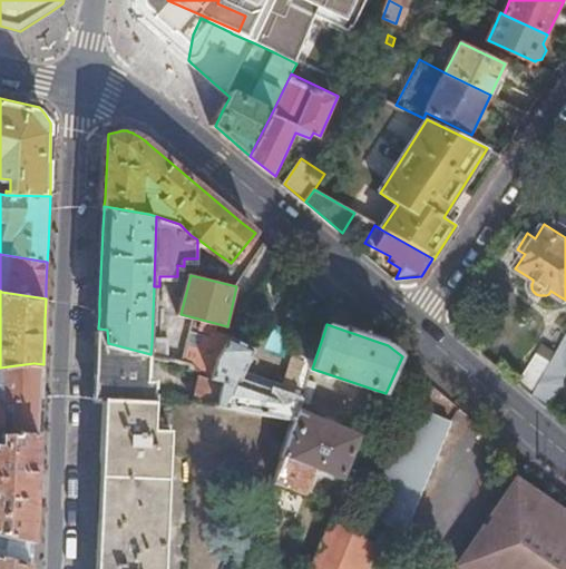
[(254,346),(232,339),(230,340),(215,366),(215,372),(215,379),(223,383),(218,404),(294,421),(299,410),(301,400),(310,375),(312,369),(325,329),(320,326),(313,330),(305,354),(295,351),(285,382),(246,370),(254,346)]
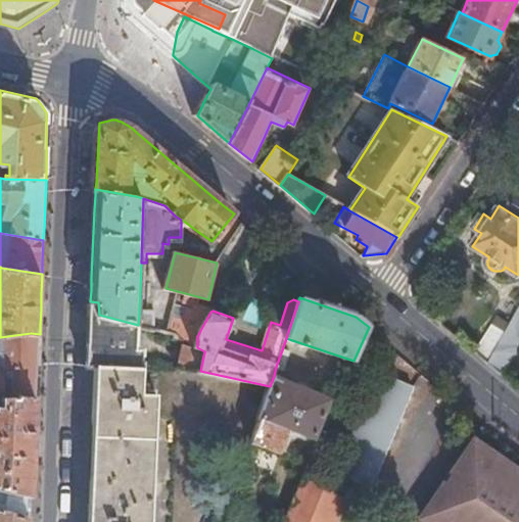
[(138,325),(99,315),(98,302),(90,301),(89,322),(88,346),(87,365),(97,365),(142,369),(144,349),(136,348),(138,325)]
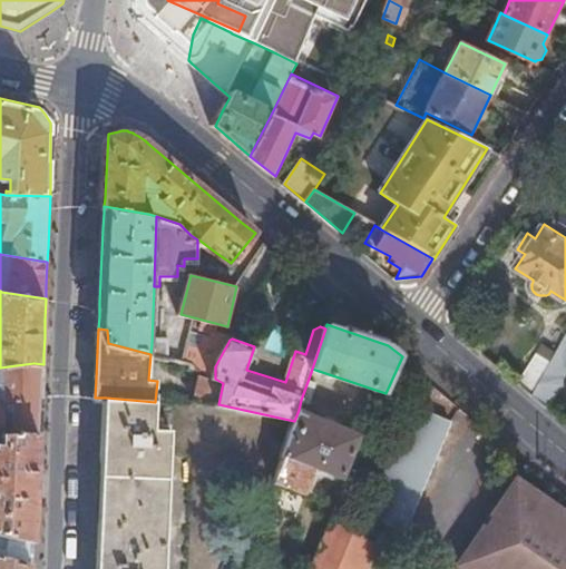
[(152,344),(150,354),(171,360),(172,341),(172,336),(159,334),(159,346),(152,344)]
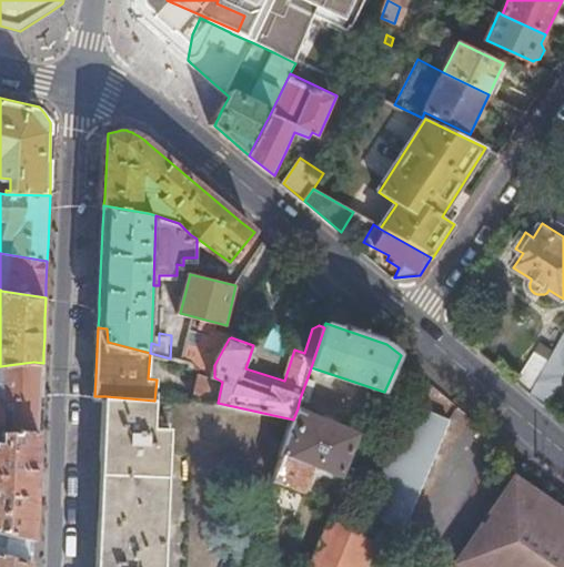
[(205,333),(201,347),(197,365),(205,372),(214,377),(214,371),(214,365),(229,338),(205,333)]
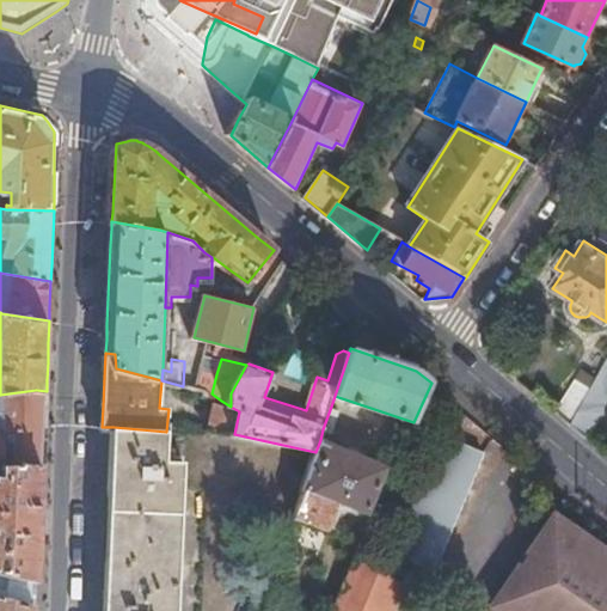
[(606,365),(595,388),(575,425),(588,434),(606,413),(606,404),(606,365)]
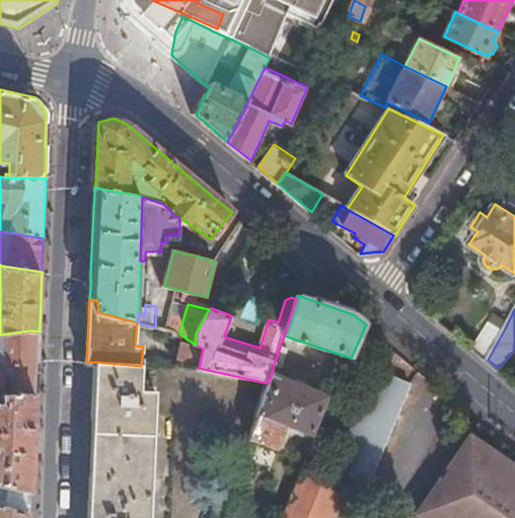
[(184,317),(156,310),(155,327),(174,330),(179,334),(184,317)]
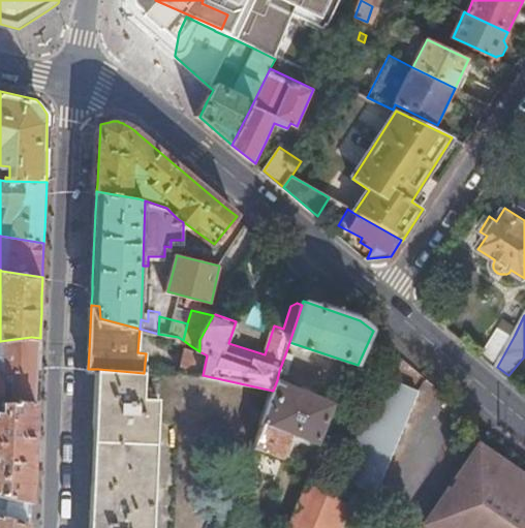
[(498,325),(482,354),(497,367),(515,335),(498,325)]
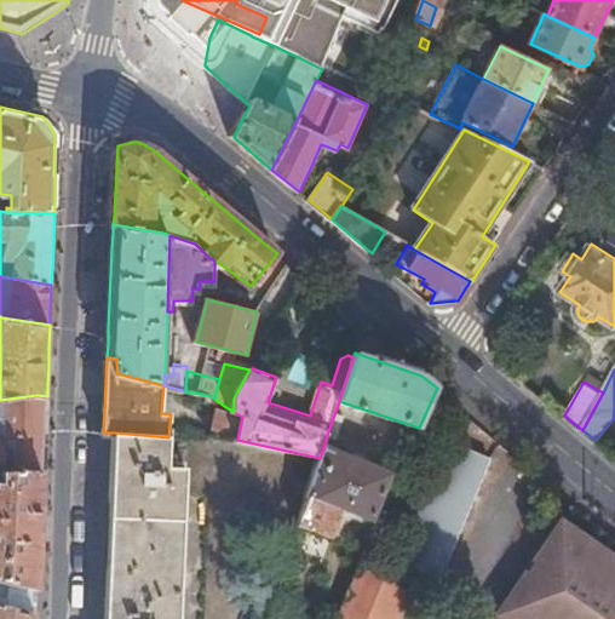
[(9,471),(45,471),(45,452),(45,443),(46,437),(46,433),(47,396),(36,395),(0,400),(0,481),(7,483),(9,471)]
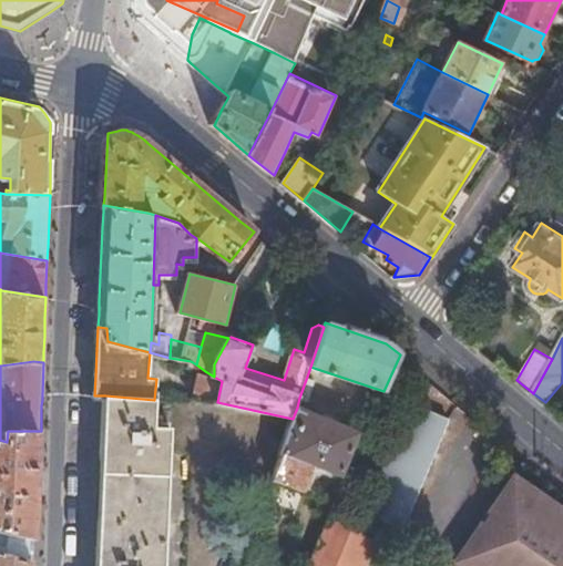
[(214,377),(205,371),(200,397),(217,402),(222,381),(214,377)]
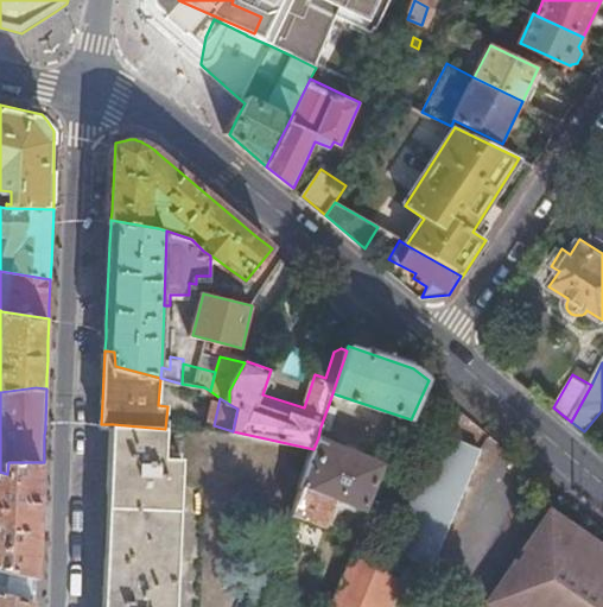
[(342,405),(330,400),(321,427),(334,431),(342,405)]
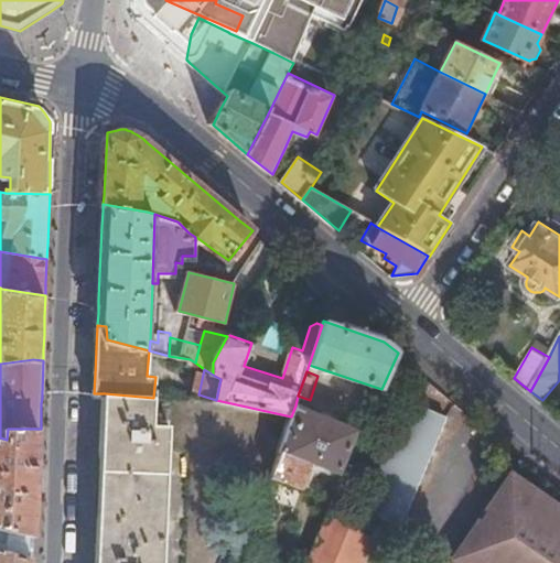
[(163,562),(165,520),(168,473),(168,458),(170,420),(163,419),(163,411),(153,410),(153,398),(105,393),(103,455),(103,462),(101,469),(99,517),(98,545),(97,562),(163,562)]
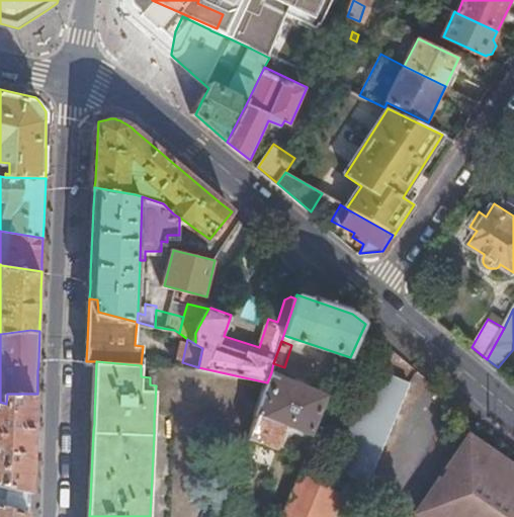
[(337,388),(345,368),(338,366),(331,384),(337,388)]
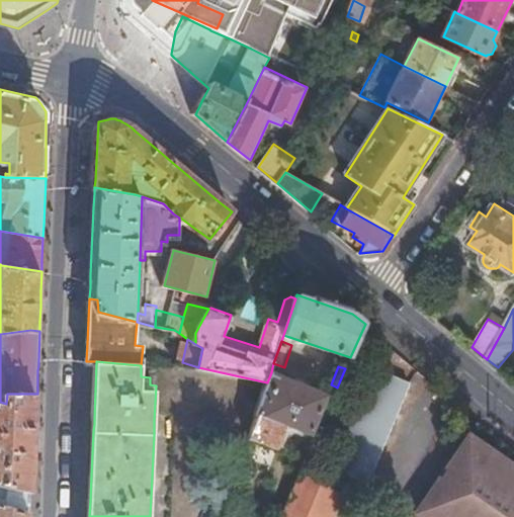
[(411,383),(374,367),(332,465),(368,482),(411,383)]
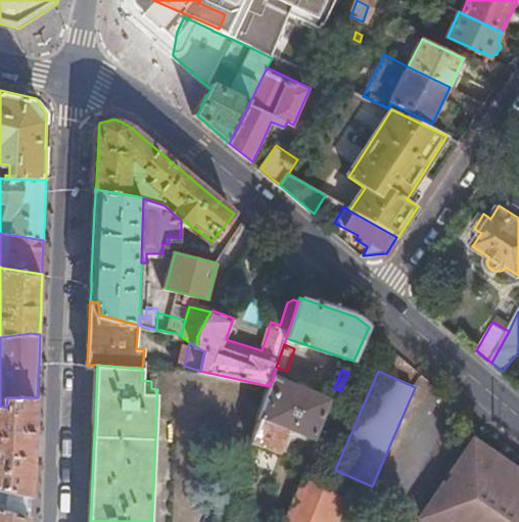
[(330,398),(315,392),(297,385),(274,376),(270,386),(261,416),(297,430),(315,436),(330,398)]
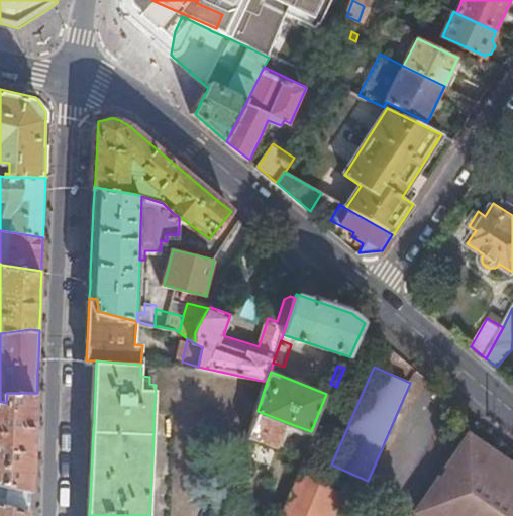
[(296,376),(294,381),(311,388),(312,384),(312,379),(300,374),(296,376)]
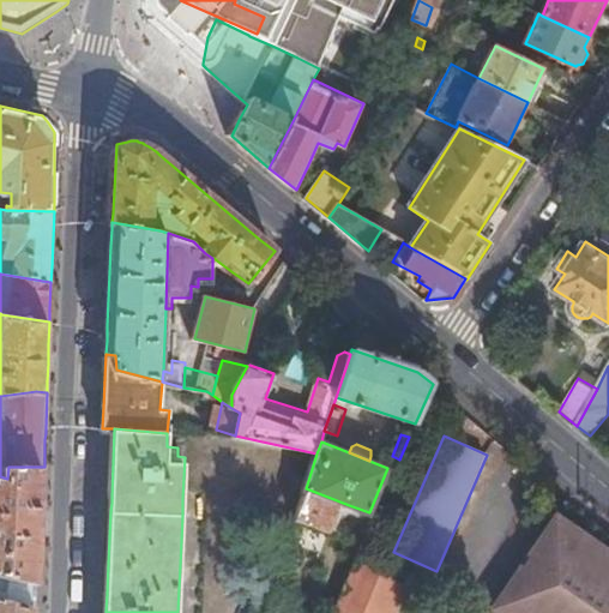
[(0,575),(37,582),(38,564),(40,538),(41,526),(41,510),(42,506),(42,497),(44,467),(8,467),(7,479),(0,476),(0,575)]
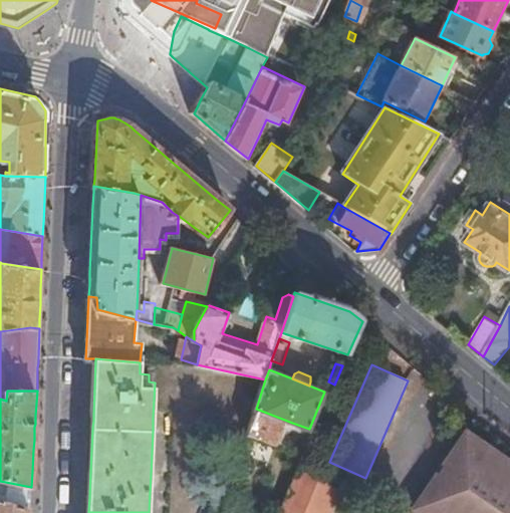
[(292,424),(292,423),(256,409),(255,412),(248,434),(277,445),(285,425),(287,425),(292,424)]
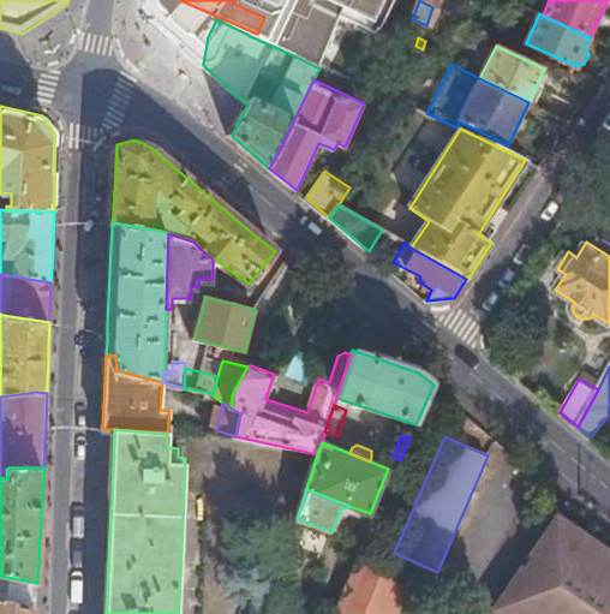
[(252,501),(253,518),(273,518),(273,514),(271,514),(270,513),(268,510),(268,508),(267,508),(265,507),(262,504),(258,502),(257,502),(255,501),(252,501)]
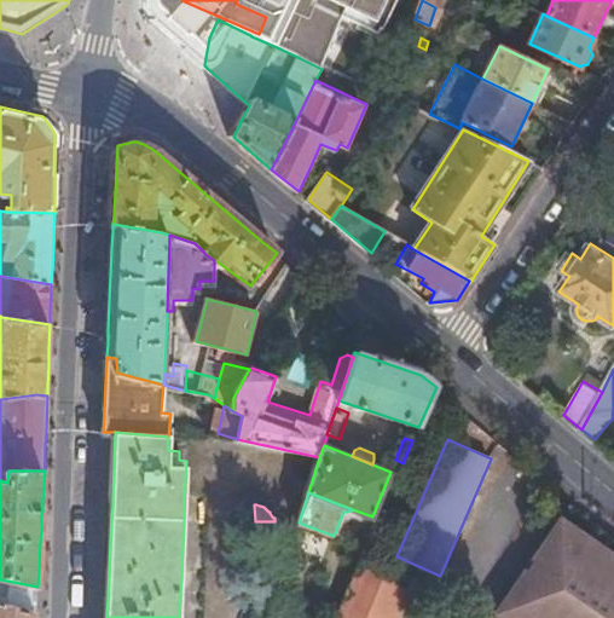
[(613,559),(563,524),(555,536),(555,537),(554,538),(499,616),(503,617),(613,617),(613,559)]
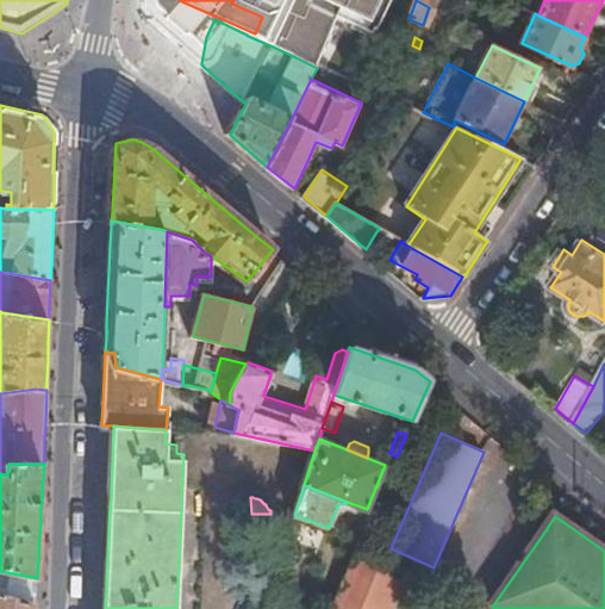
[(251,536),(253,521),(239,520),(239,535),(251,536)]
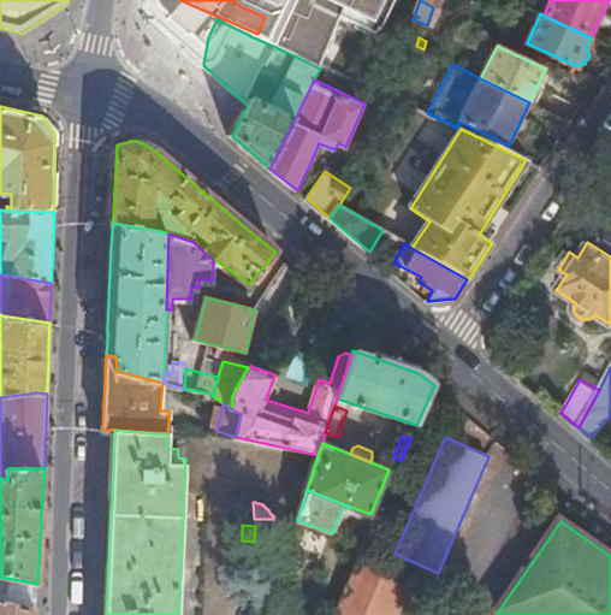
[(288,553),(292,534),(272,527),(267,545),(288,553)]
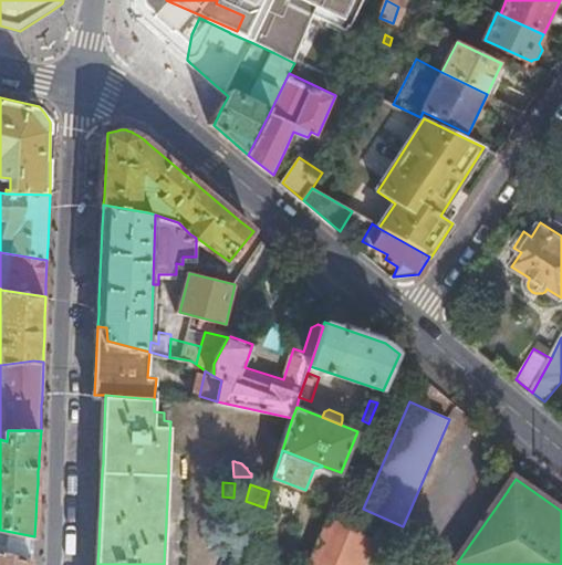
[(363,564),(374,542),(331,513),(309,564),(363,564)]
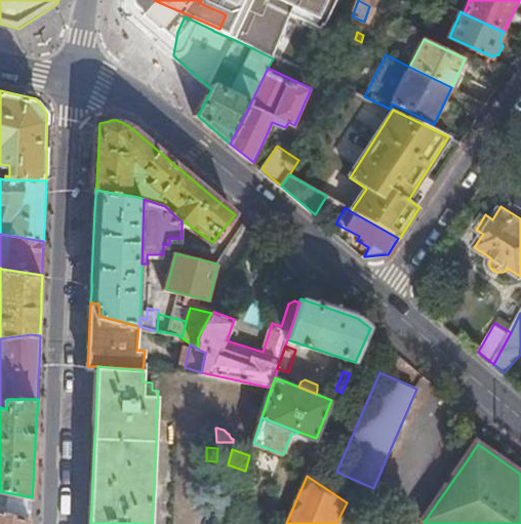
[(31,509),(32,497),(0,491),(0,512),(30,521),(31,509)]
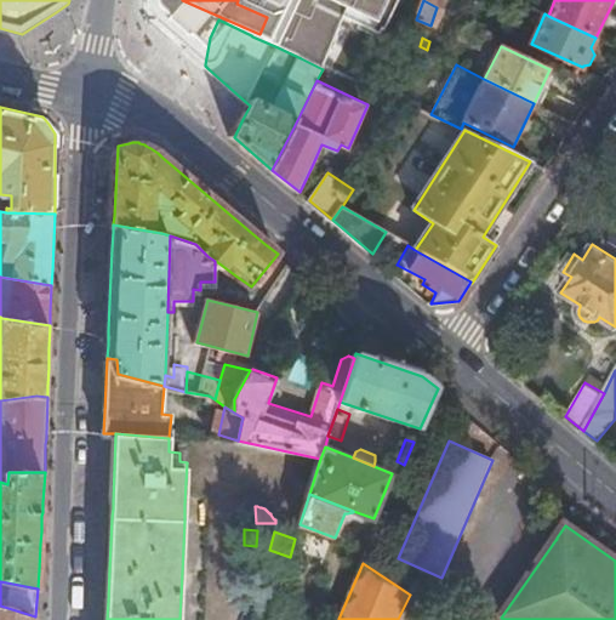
[(0,606),(0,619),(35,619),(35,616),(0,606)]
